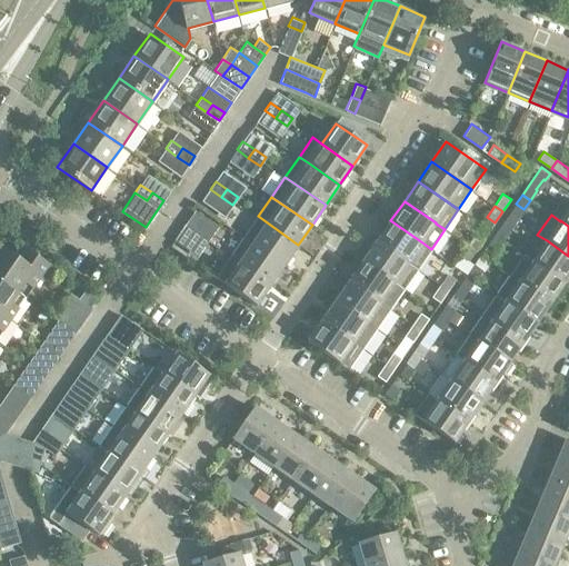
[(285,264),(298,245),(258,216),(243,236),(285,264)]
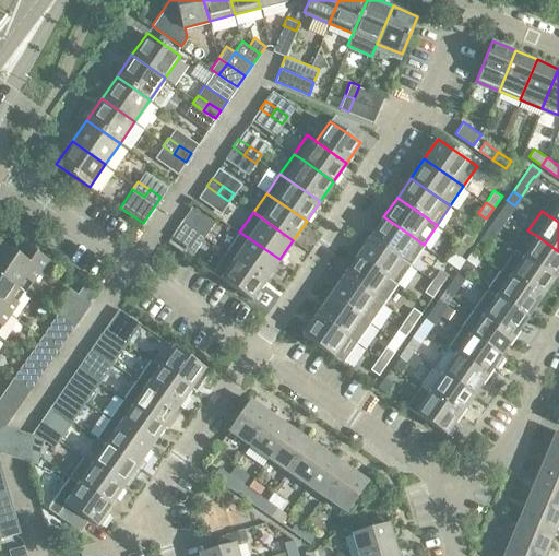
[(179,224),(190,233),(195,224),(185,216),(179,224)]
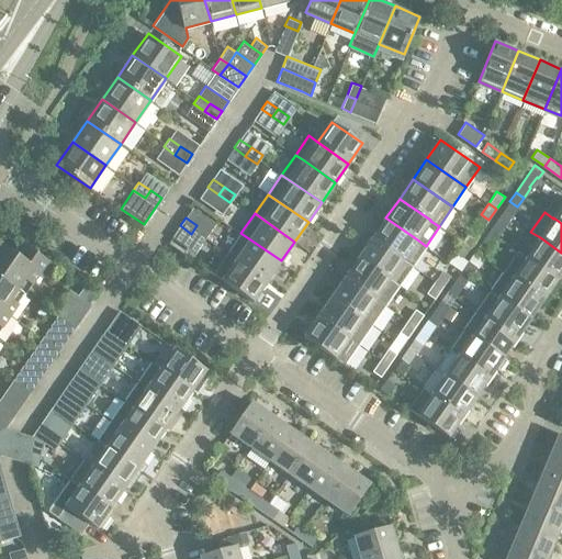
[(385,217),(372,237),(413,266),(426,246),(417,239),(385,217)]
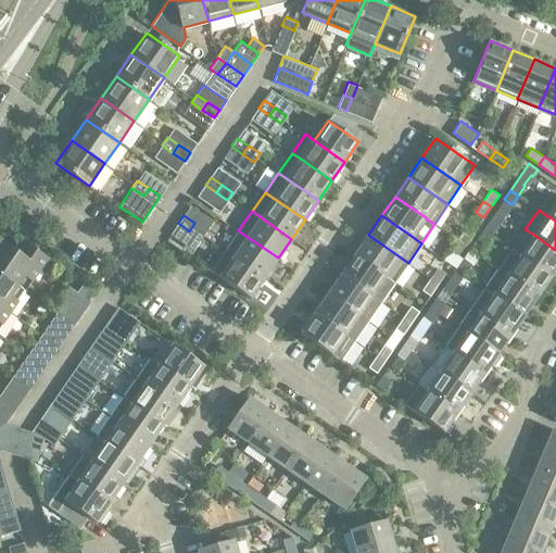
[(483,228),(492,234),(498,225),(490,218),(483,228)]
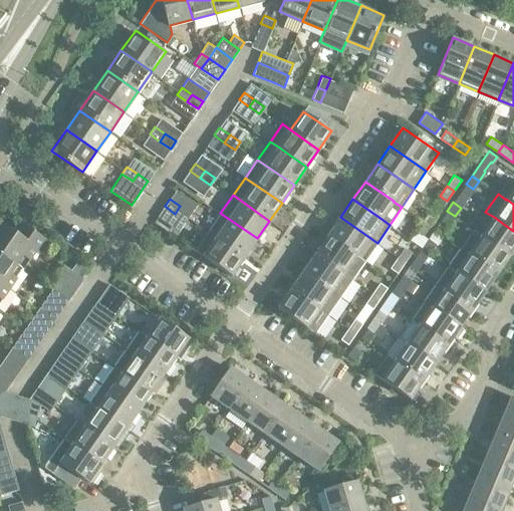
[(191,213),(180,206),(175,214),(186,221),(191,213)]
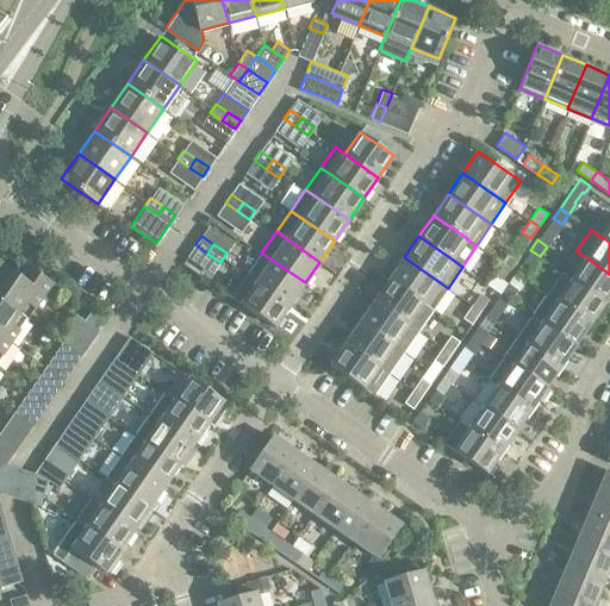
[(502,262),(510,268),(518,256),(510,250),(502,262)]
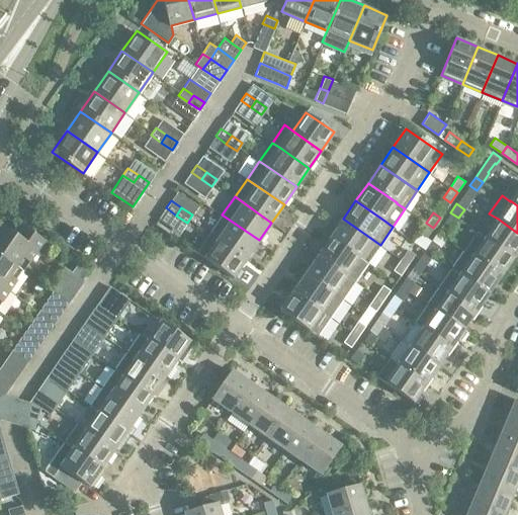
[(458,218),(450,212),(444,222),(452,227),(458,218)]
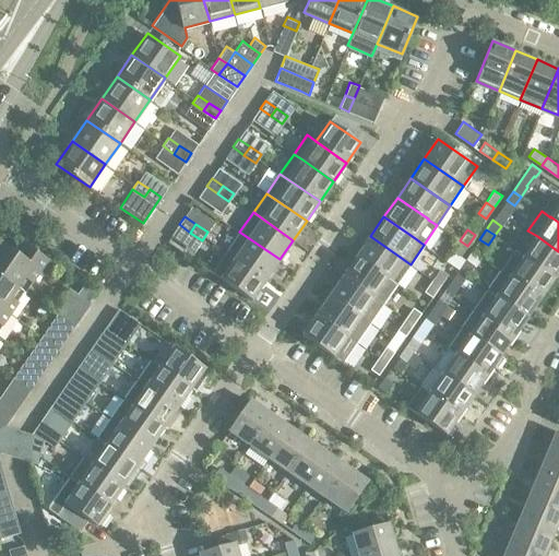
[(266,279),(280,259),(239,232),(226,251),(266,279)]
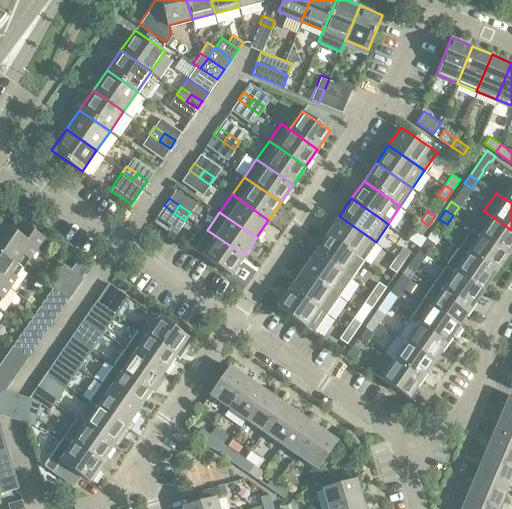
[(339,216),(327,234),(363,259),(376,242),(339,216)]
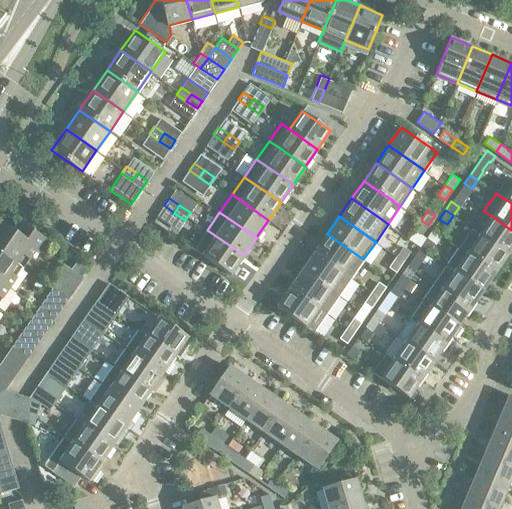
[(479,234),(508,254),(511,247),(511,230),(492,216),(479,234)]
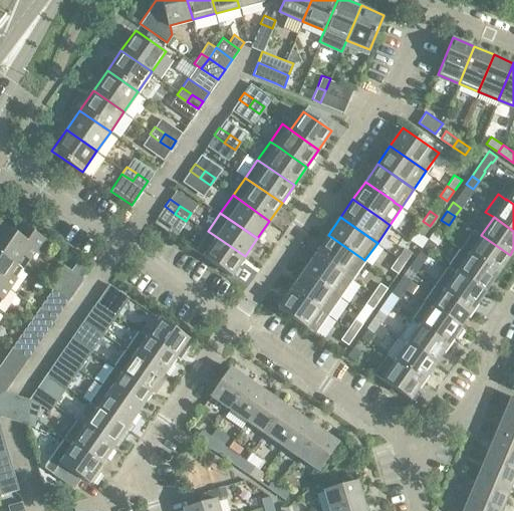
[(12,230),(2,223),(0,225),(0,251),(23,268),(44,238),(19,221),(12,230)]
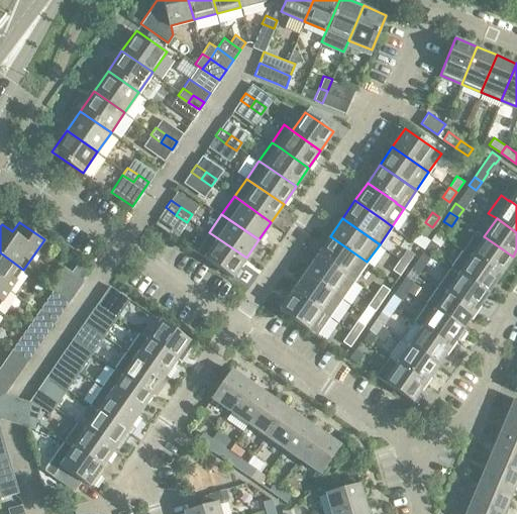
[(432,227),(425,222),(417,232),(425,237),(432,227)]
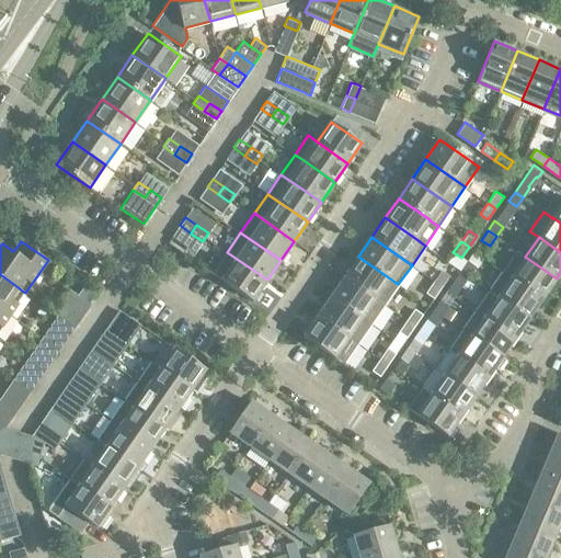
[(516,250),(513,255),(503,270),(512,276),(542,297),(557,279),(525,257),(516,250)]
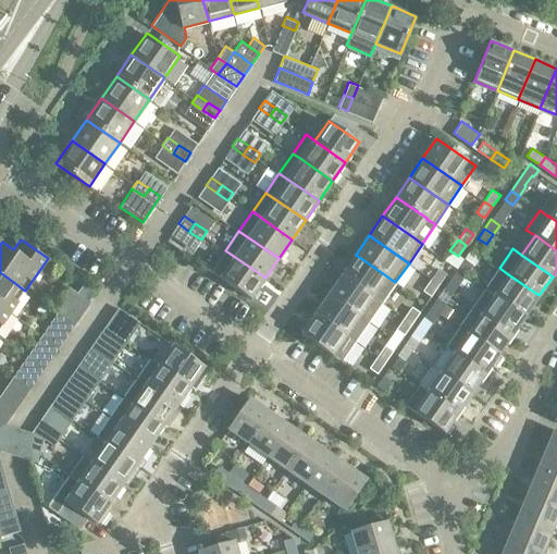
[(251,298),(265,278),(225,250),(211,270),(251,298)]
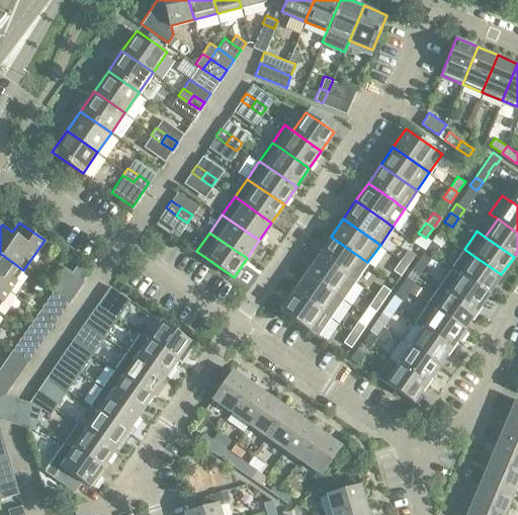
[(355,280),(367,262),(331,237),(318,255),(355,280)]
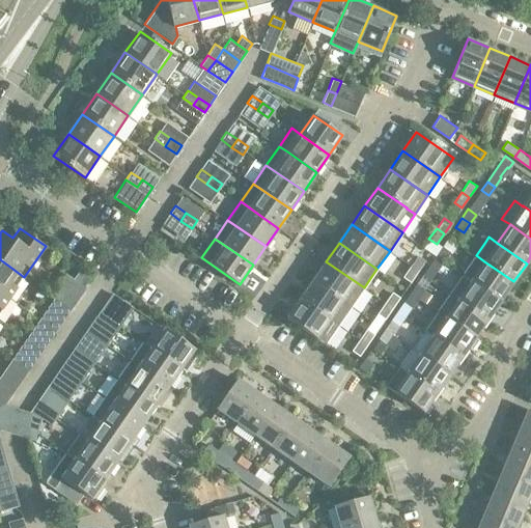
[(443,246),(441,248),(437,255),(444,260),(450,251),(443,246)]
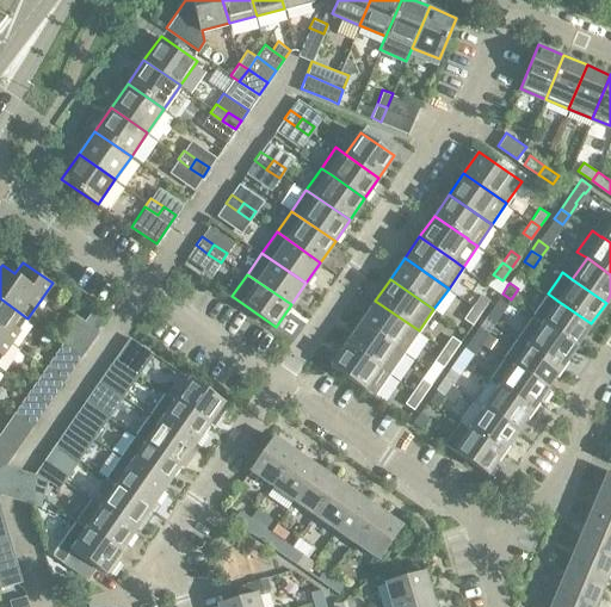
[(473,305),(481,311),(489,298),(481,292),(473,305)]
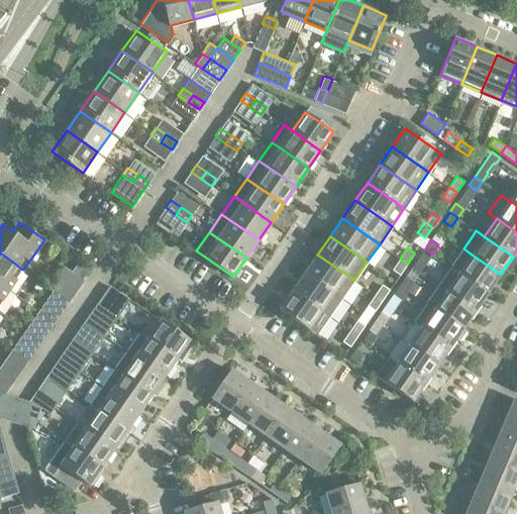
[(425,248),(418,258),(426,263),(432,253),(425,248)]
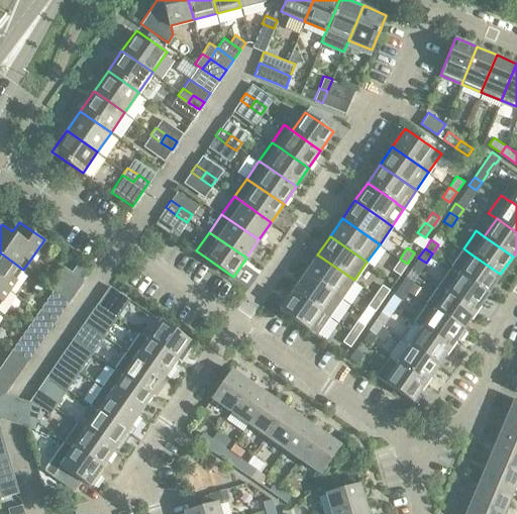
[(463,248),(450,267),(488,292),(500,274),(472,254),(463,248)]
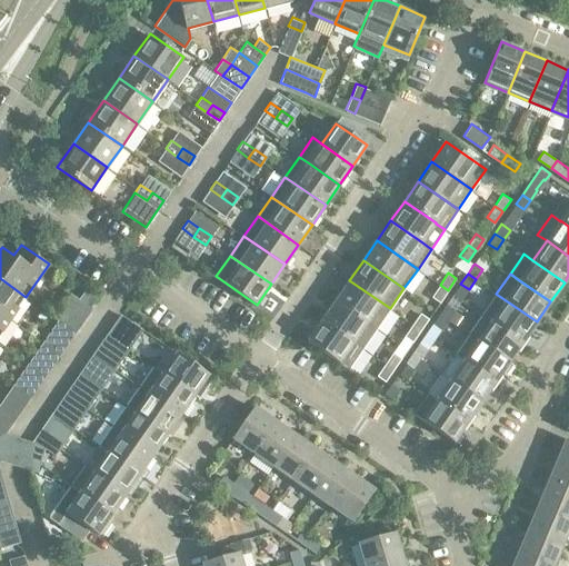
[(0,311),(10,318),(26,297),(0,278),(0,311)]
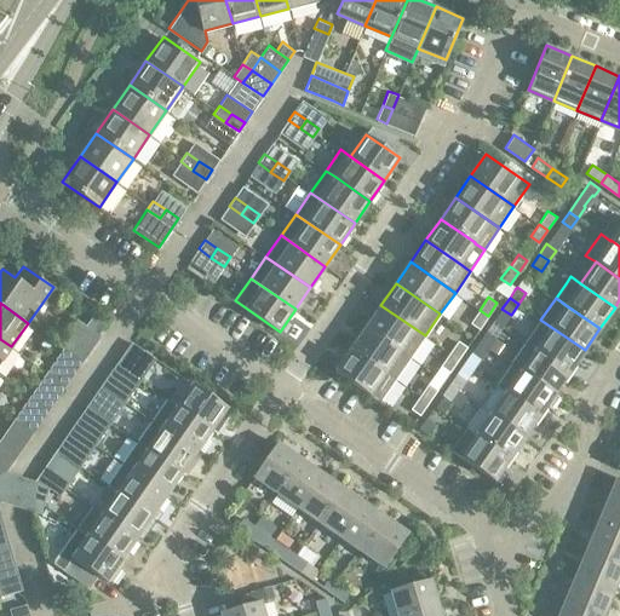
[(411,357),(425,335),(380,305),(366,326),(411,357)]
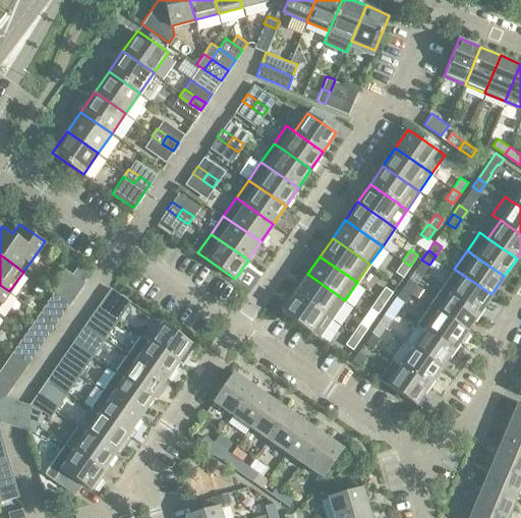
[(410,266),(403,261),(396,271),(403,276),(410,266)]
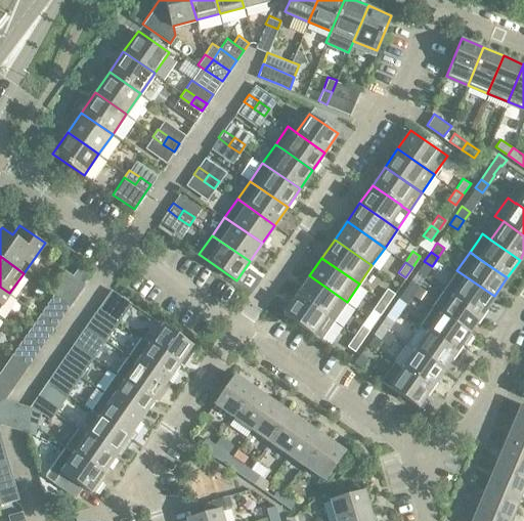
[(85,283),(83,281),(89,273),(82,268),(76,276),(64,269),(48,293),(69,306),(85,283)]
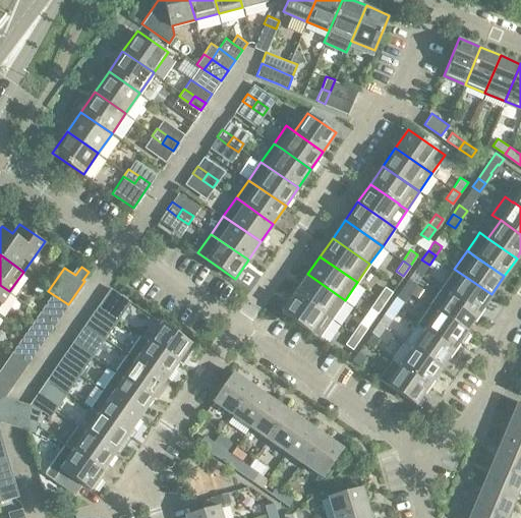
[(454,269),(442,287),(479,312),(491,294),(454,269)]
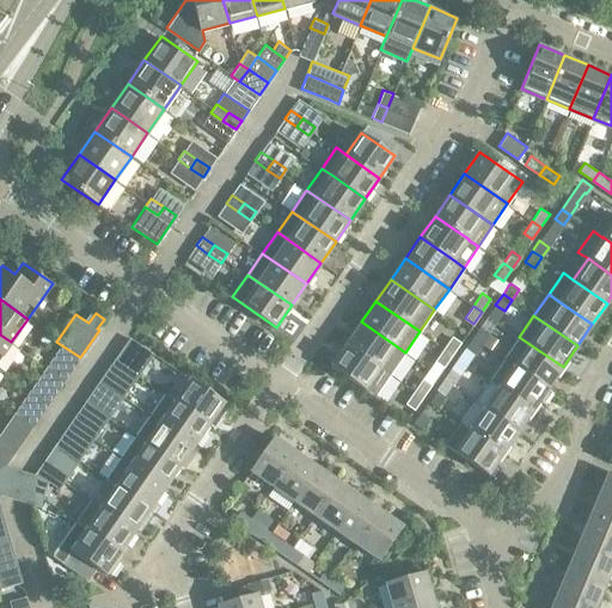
[(391,374),(405,352),(361,321),(347,343),(391,374)]
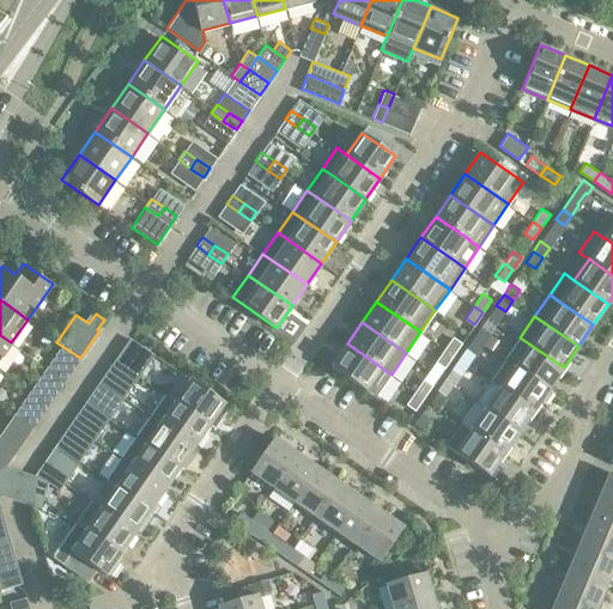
[(474,338),(483,343),(490,333),(481,327),(474,338)]
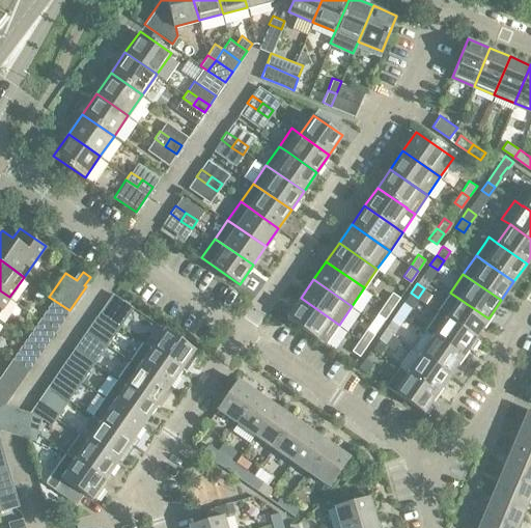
[(0,310),(9,297),(0,290),(0,310)]
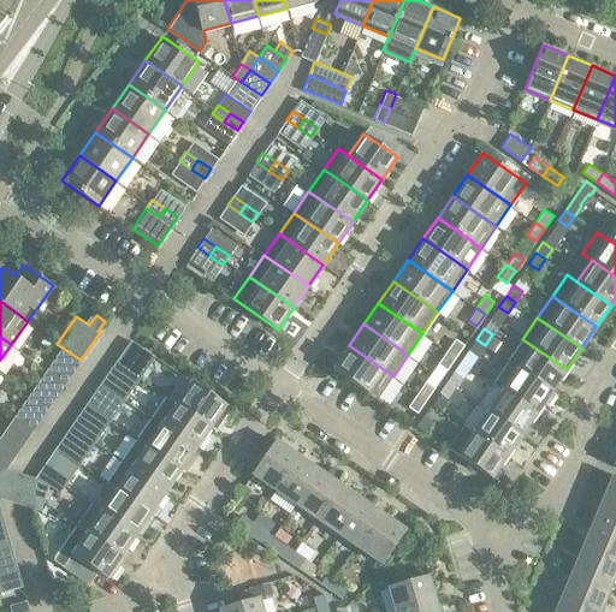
[(130,338),(118,357),(116,361),(140,376),(155,355),(130,338)]
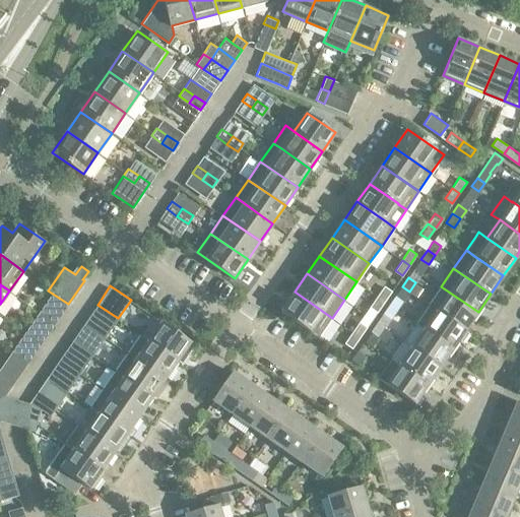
[(377,296),(385,301),(392,291),(384,285),(377,296)]
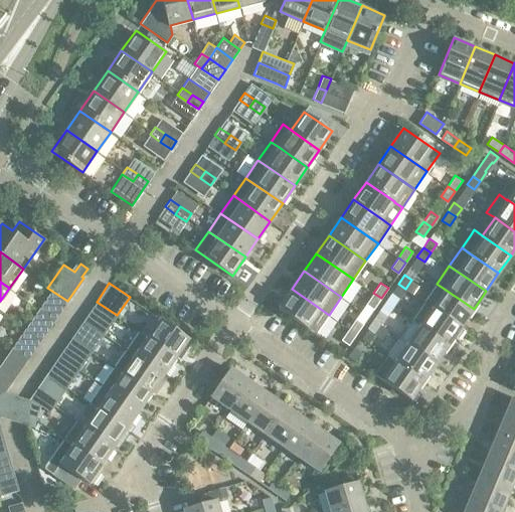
[(405,289),(398,284),(392,292),(399,297),(405,289)]
